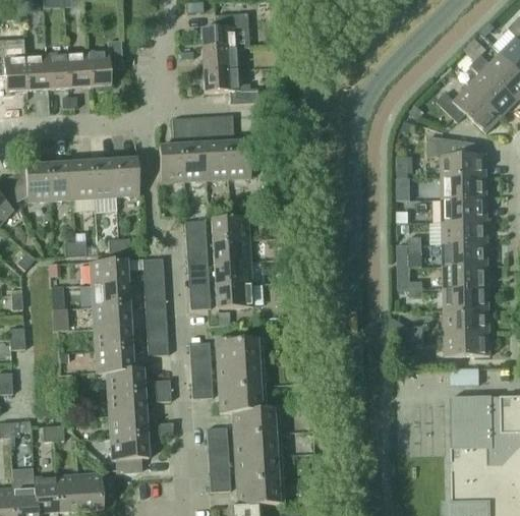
[(29,0),(29,9),(42,9),(41,0),(29,0)]
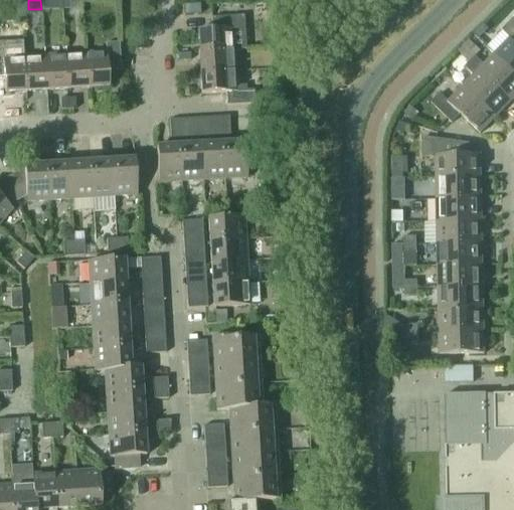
[(184,11),(200,10),(200,0),(184,1),(184,11)]
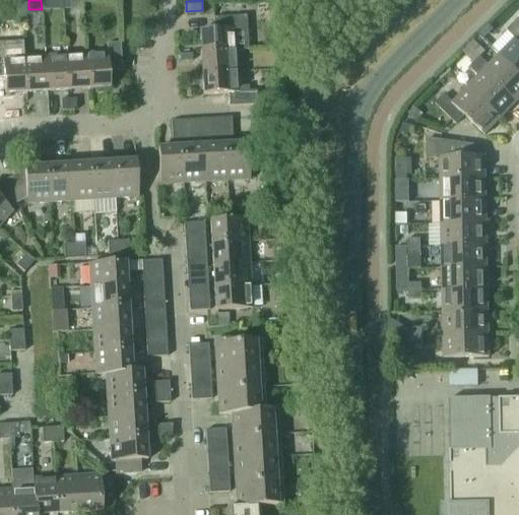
[(200,26),(201,49),(237,47),(237,45),(248,44),(246,23),(246,12),(238,12),(238,11),(213,13),(213,26),(200,26)]
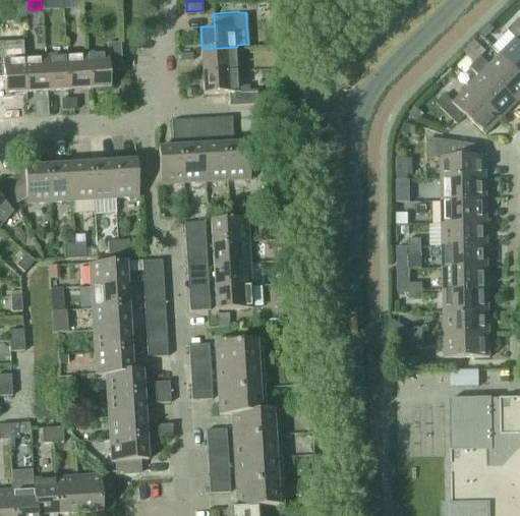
[(516,35),(501,51),(519,69),(519,14),(508,26),(516,35)]
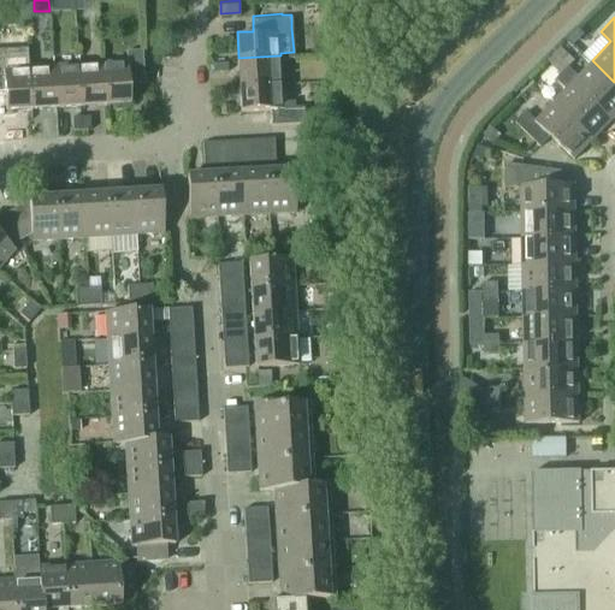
[(0,43),(0,87),(5,88),(6,106),(31,105),(29,63),(4,64),(3,43),(0,43)]
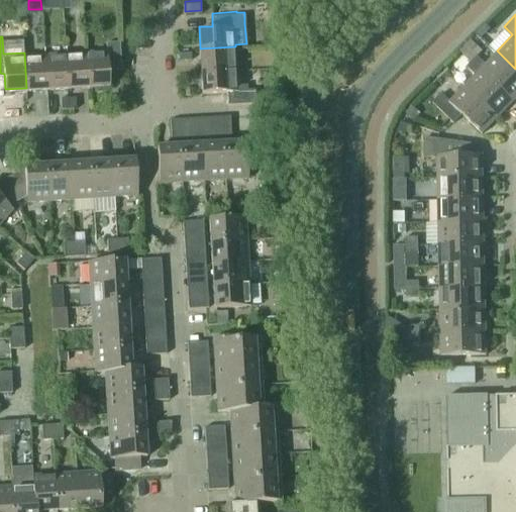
[(86,49),(88,84),(109,83),(108,67),(121,66),(120,38),(106,39),(107,47),(86,49)]
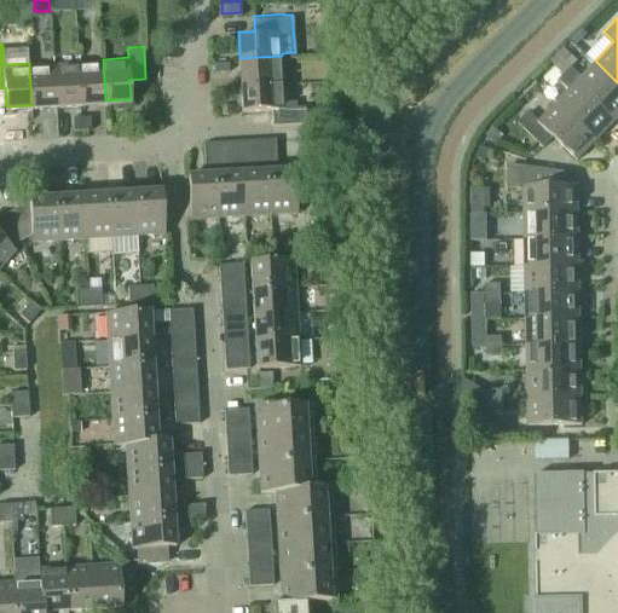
[(283,80),(282,56),(240,58),(241,82),(283,80)]
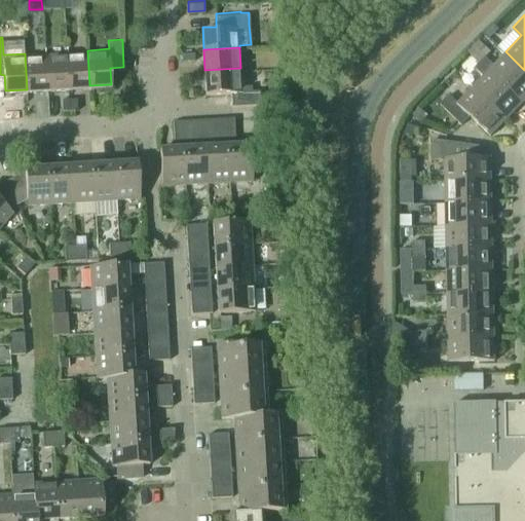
[(182,59),(193,58),(193,49),(182,50),(182,59)]
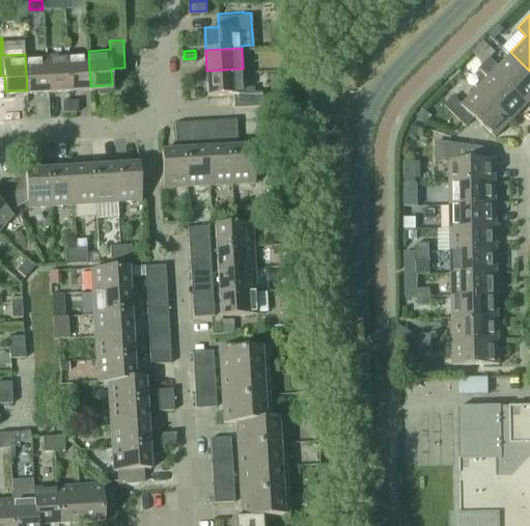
[(90,86),(88,51),(67,52),(70,87),(90,86)]
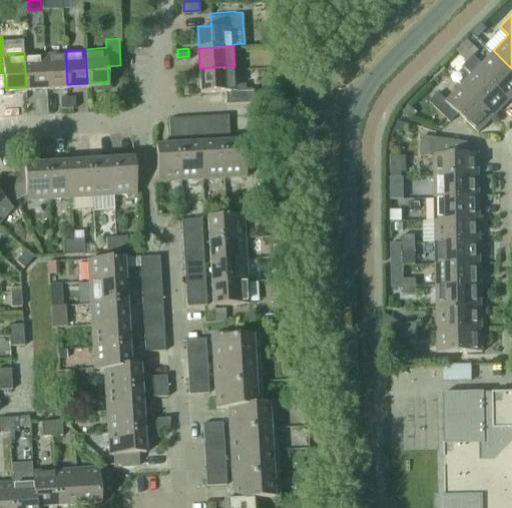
[(67,84),(65,50),(44,51),(47,86),(67,84)]
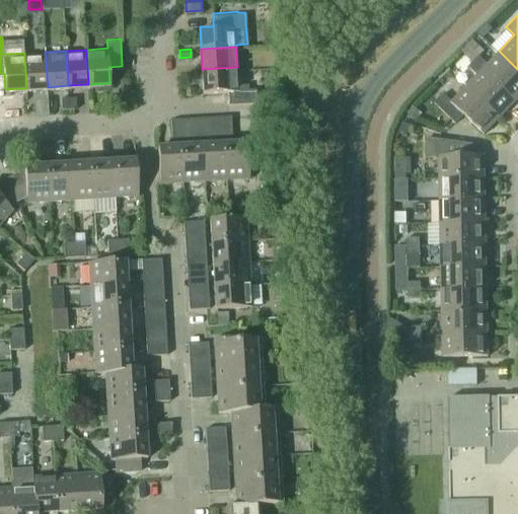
[(515,98),(517,95),(517,69),(499,51),(490,60),(481,52),(474,58),(515,98)]
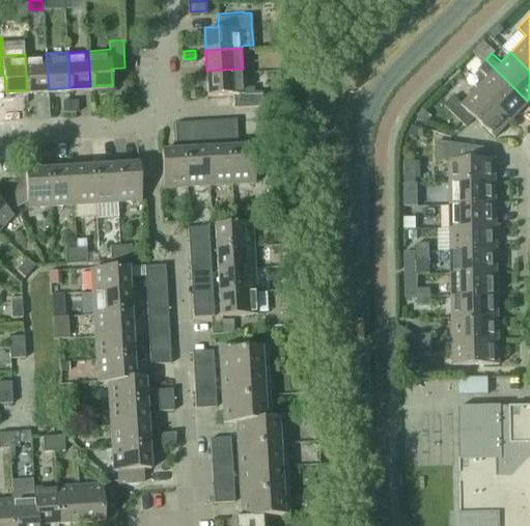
[(49,89),(46,53),(25,54),(27,90),(49,89)]
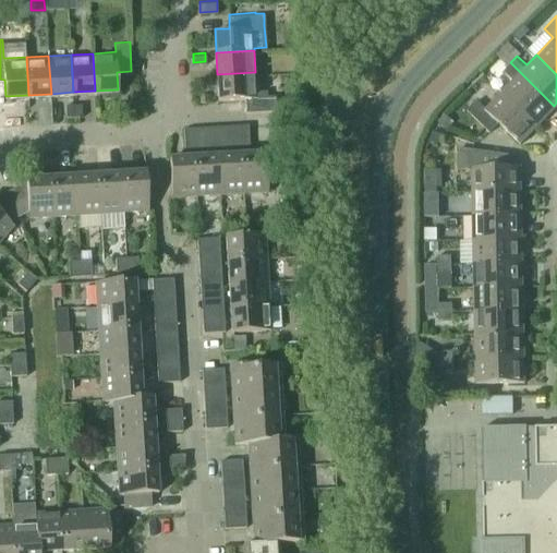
[(515,76),(503,88),(537,122),(554,106),(510,62),(505,68),(515,76)]
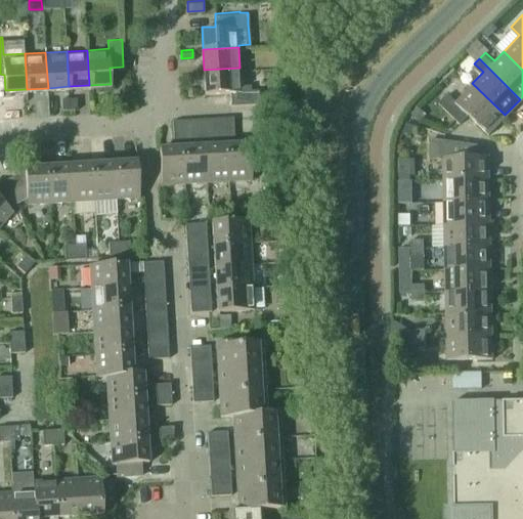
[(204,70),(205,91),(230,90),(231,102),(260,100),(259,88),(251,88),(251,82),(241,83),(240,68),(204,70)]
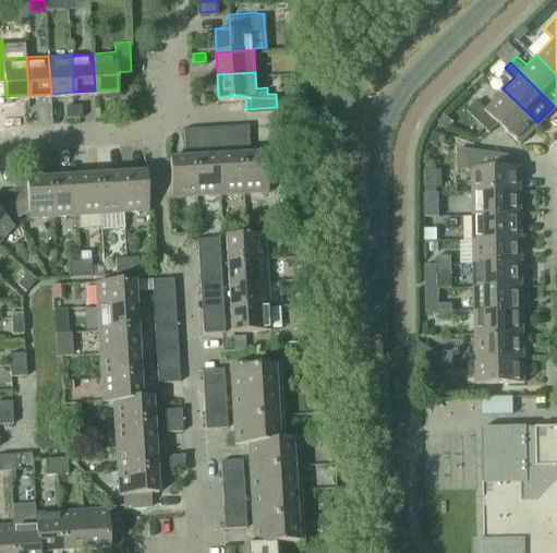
[(521,140),(537,122),(503,88),(486,106),(477,97),(468,107),(491,129),(499,120),(521,140)]
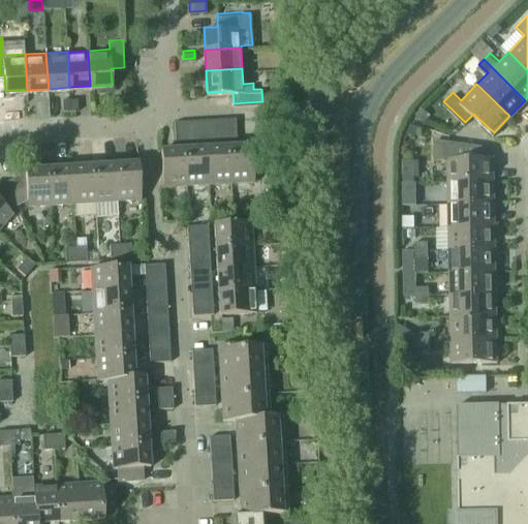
[(190,86),(190,94),(198,94),(198,86),(190,86)]
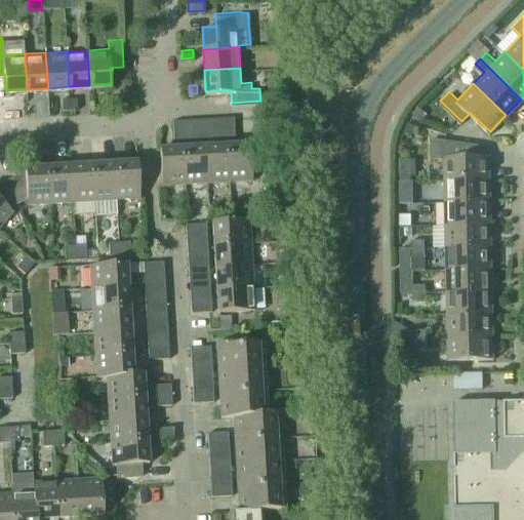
[(62,108),(77,107),(76,95),(62,96),(62,108)]
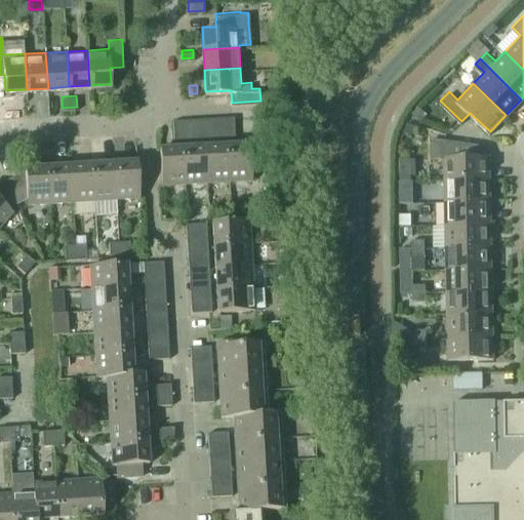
[(413,111),(421,118),(427,112),(418,105),(413,111)]
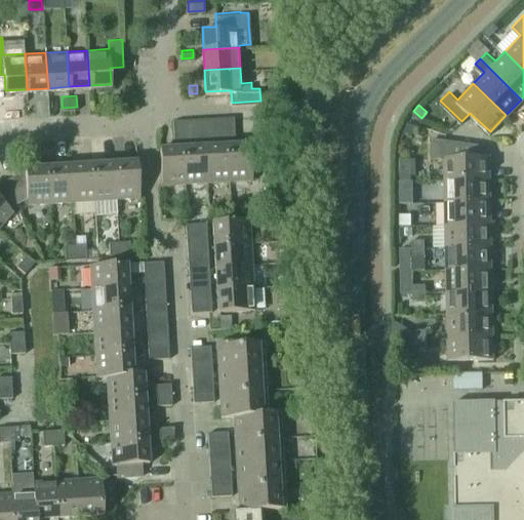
[(227,135),(225,115),(217,116),(218,136),(227,135)]
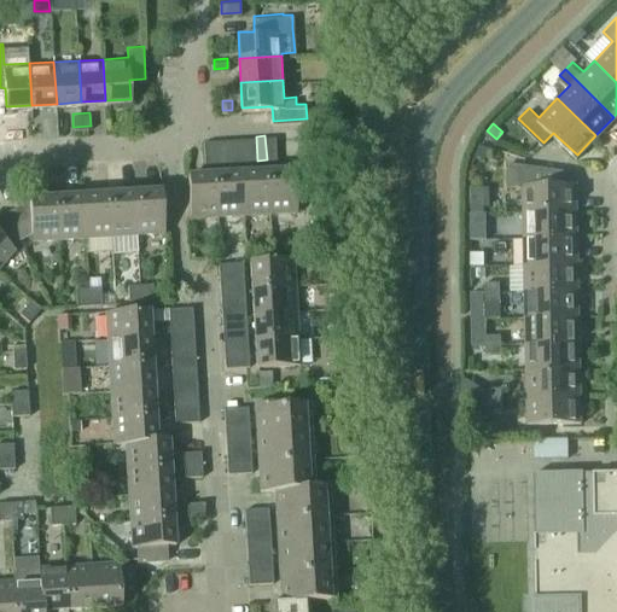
[(275,135),(274,135),(265,135),(267,159),(277,158),(275,135)]
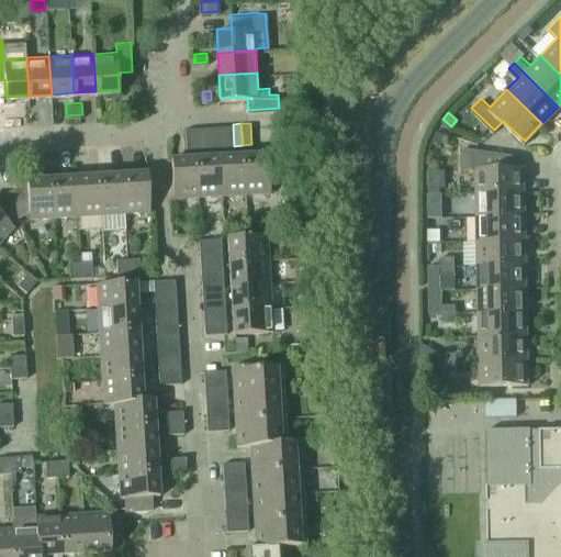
[(204,147),(203,125),(194,126),(195,148),(204,147)]
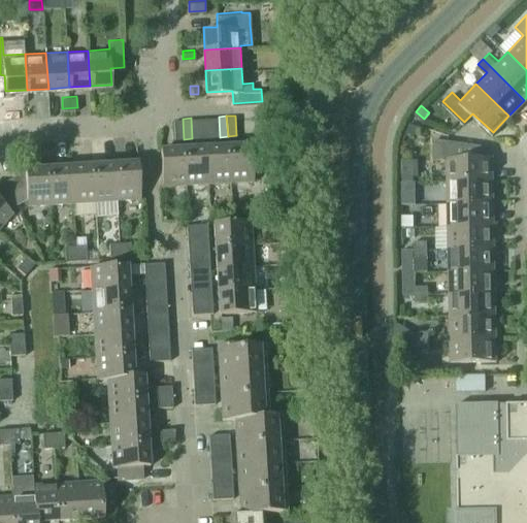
[(184,139),(183,119),(173,119),(175,139),(184,139)]
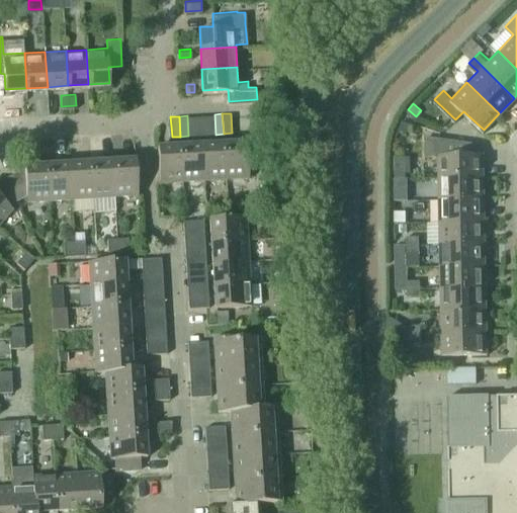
[(404,118),(400,130),(407,132),(411,121),(404,118)]
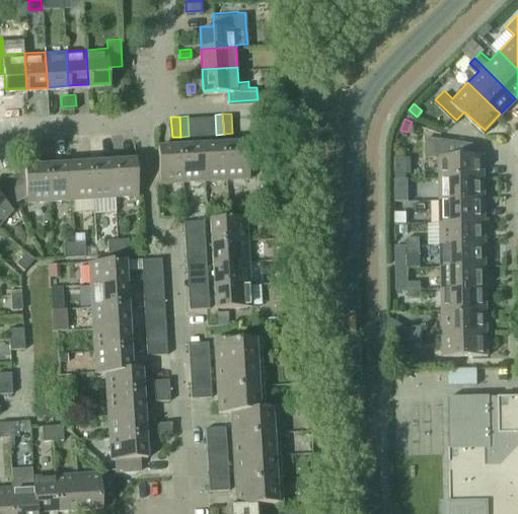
[(440,175),(485,174),(485,151),(471,151),(471,141),(427,135),(427,154),(439,153),(440,175)]
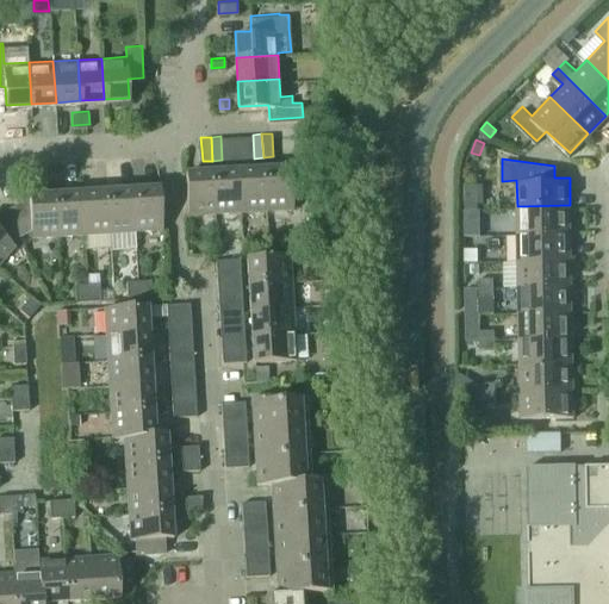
[(291,163),(263,164),(266,207),(293,205),(291,163)]
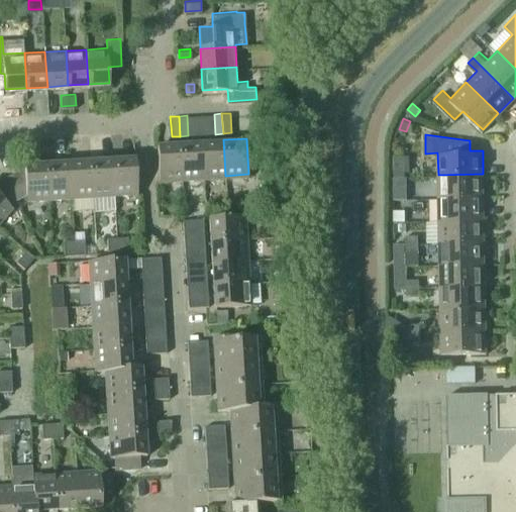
[(225,176),(223,139),(202,140),(204,177),(225,176)]
